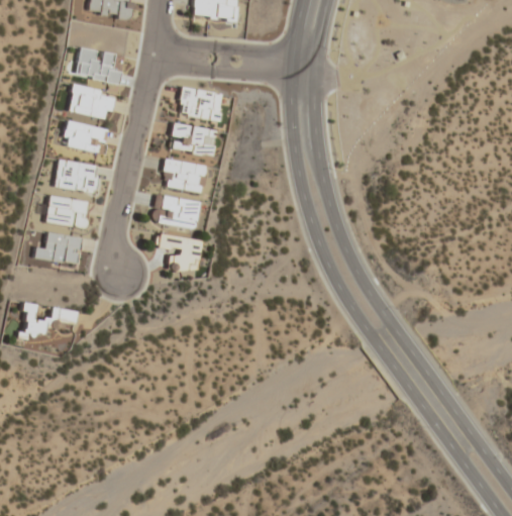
[(90,0),(89,12),(130,18),(133,0),(90,0)]
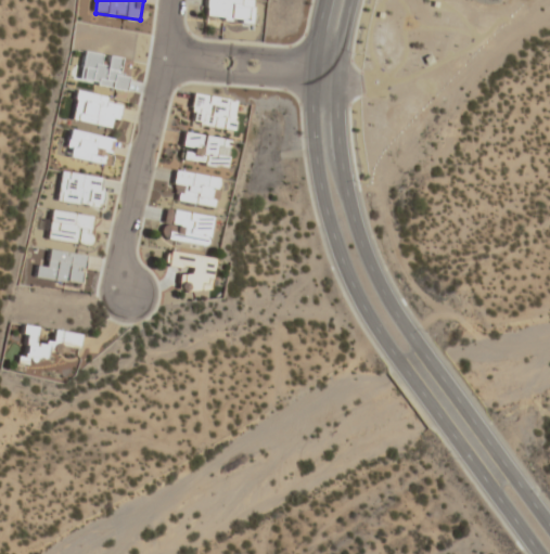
[(256,22),(256,0),(209,0),(209,20),(256,22)]
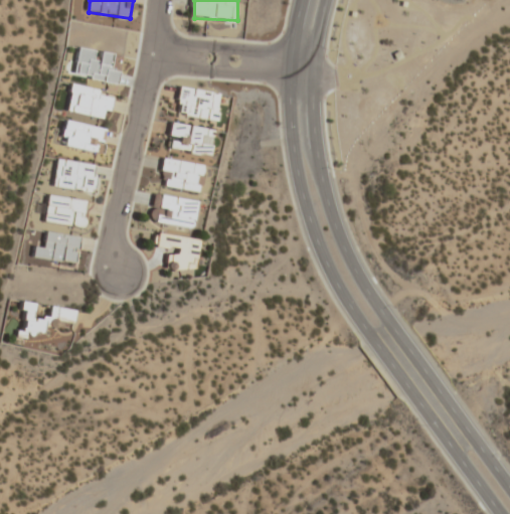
[(73,82),(67,110),(110,120),(116,94),(73,82)]
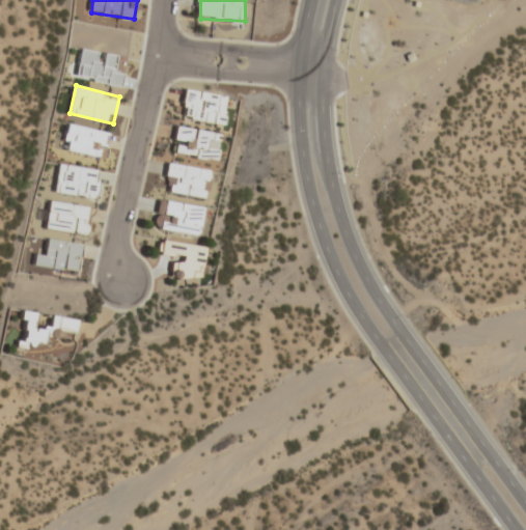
[(183,118),(225,124),(229,95),(188,89),(183,118)]
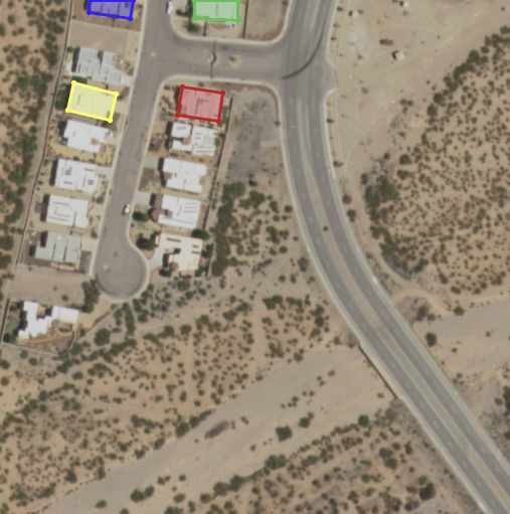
[(215,128),(172,124),(170,150),(213,153),(215,128)]
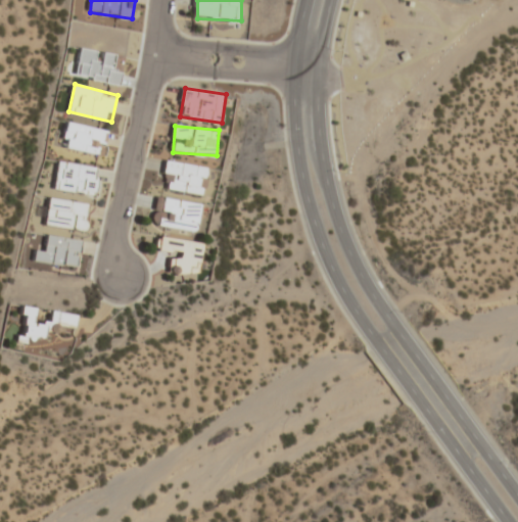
[(97,195),(101,167),(59,159),(55,189),(97,195)]
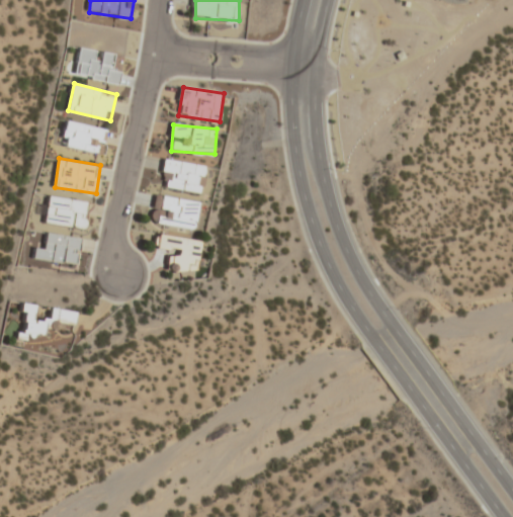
[(162,186),(203,193),(207,165),(167,158),(162,186)]
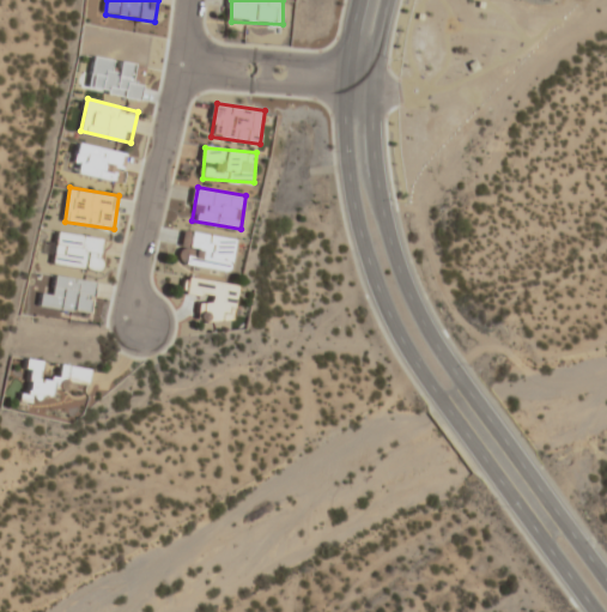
[(232,271),(237,237),(186,230),(181,264),(232,271)]
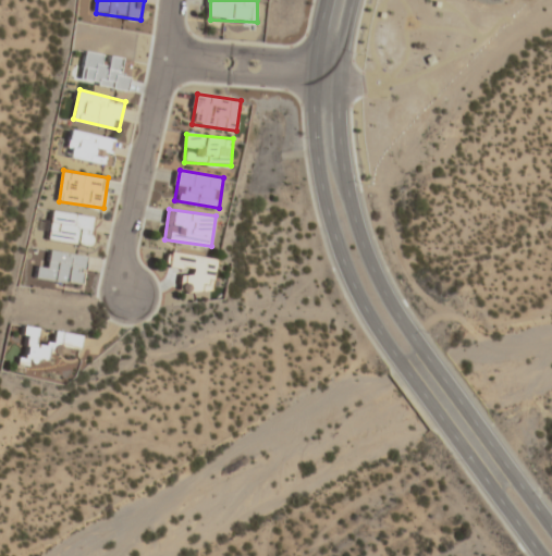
[(97,217),(53,210),(49,239),(93,247),(97,217)]
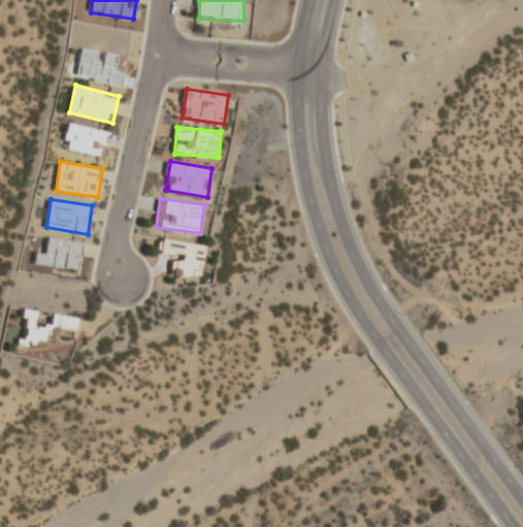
[(202,278),(207,244),(163,238),(161,253),(175,255),(173,274),(202,278)]
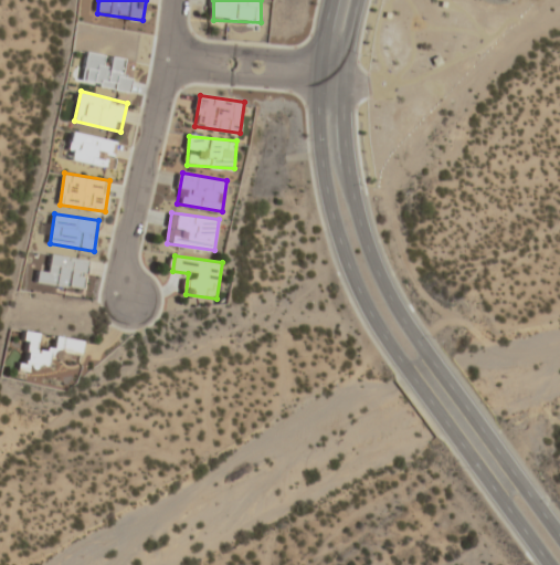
[(85,341),(57,336),(55,349),(40,347),(41,333),(29,331),(23,367),(51,372),(54,352),(83,355),(85,341)]
